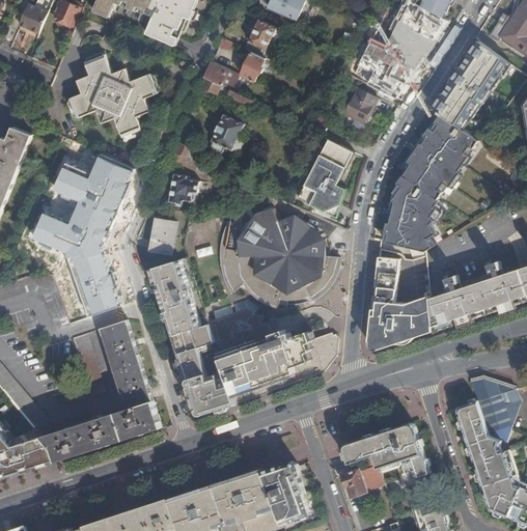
[(95,0),(91,11),(106,18),(112,3),(140,15),(141,12),(150,17),(143,34),(172,46),(178,31),(182,32),(187,20),(191,22),(195,11),(191,10),(195,0),(95,0)]
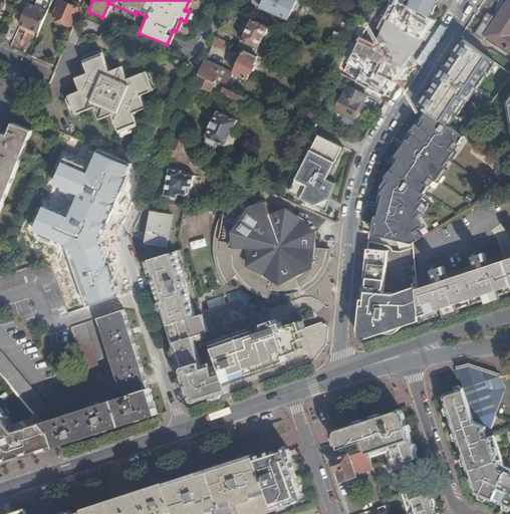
[(283,0),(260,0),(258,6),(277,15),(283,0)]
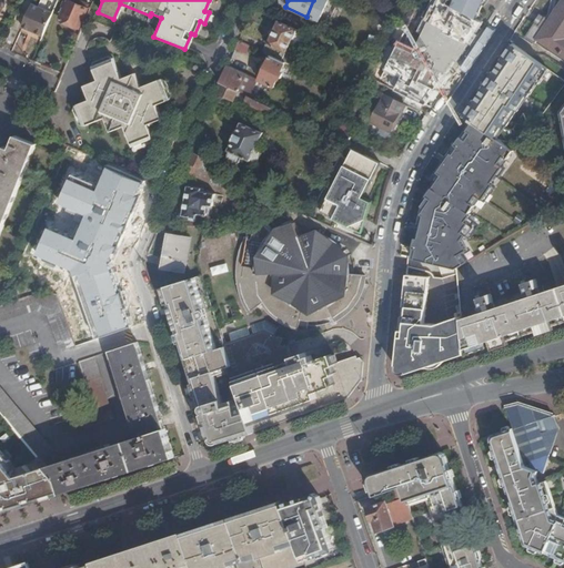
[(408,0),(406,0),(393,27),(400,30),(401,27),(414,2),(408,0)]
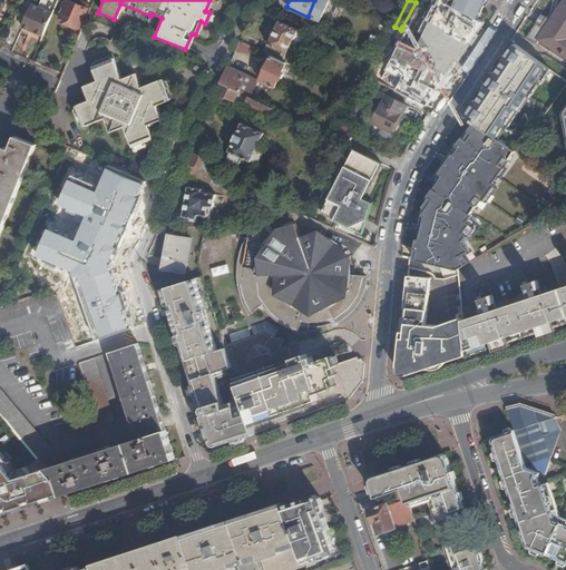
[(445,0),(443,3),(445,3),(474,18),(480,3),(481,0),(445,0)]
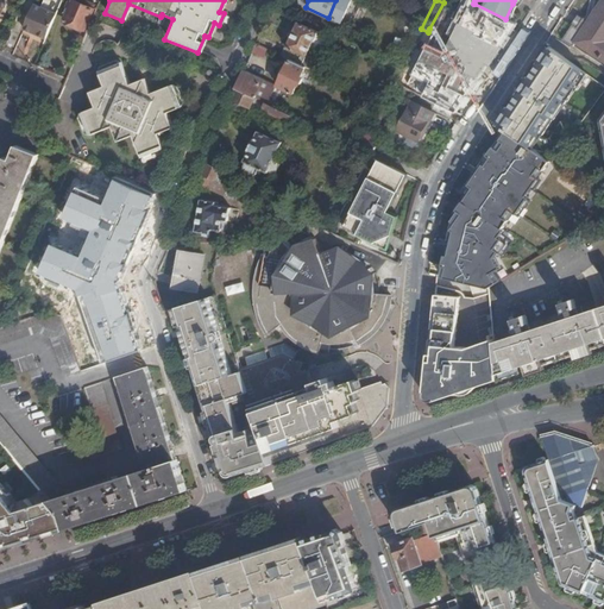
[(603,0),(598,0),(585,20),(579,17),(573,27),(570,24),(559,39),(570,46),(572,42),(603,63),(603,0)]
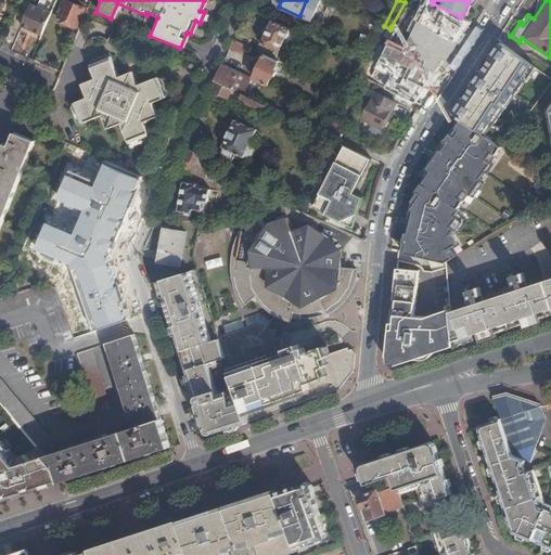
[(30,30),(39,34),(49,12),(38,7),(28,2),(18,25),(30,30)]
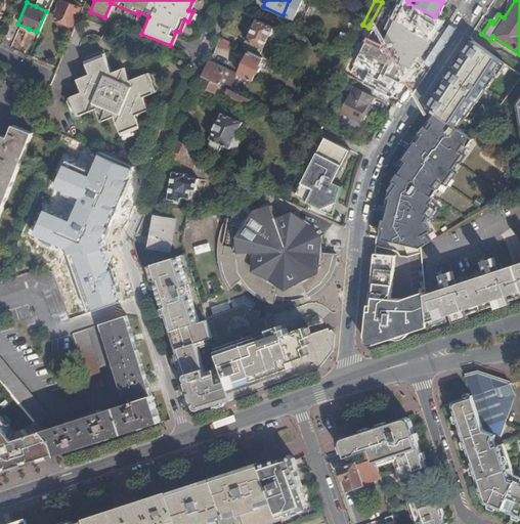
[(78,7),(67,2),(66,4),(58,2),(57,4),(55,3),(48,18),(70,28),(78,7)]
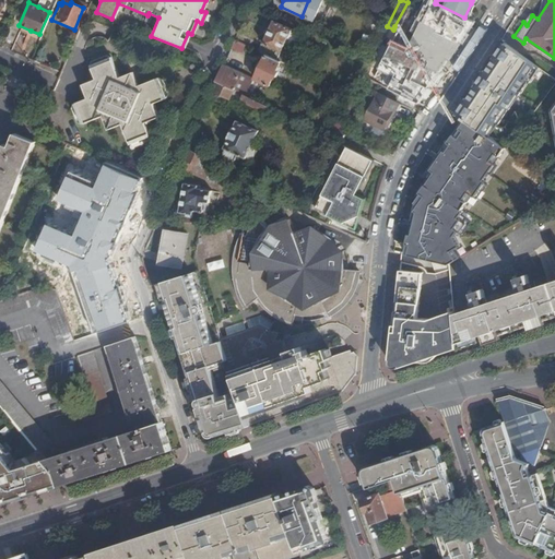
[(436,57),(450,27),(429,18),(415,47),(436,57)]
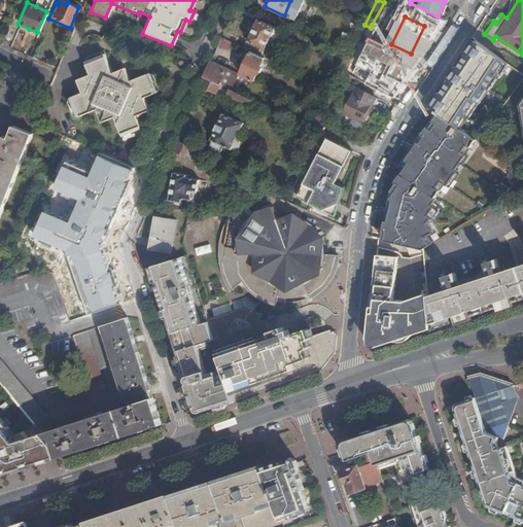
[(246,40),(242,49),(247,51),(260,58),(267,61),(271,51),(262,47),(271,27),(255,21),(246,40)]
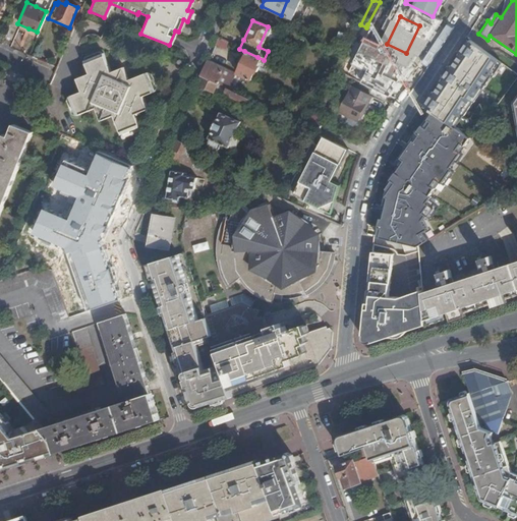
[(359,23),(345,53),(352,56),(360,41),(364,32),(366,27),(360,24),(359,23)]
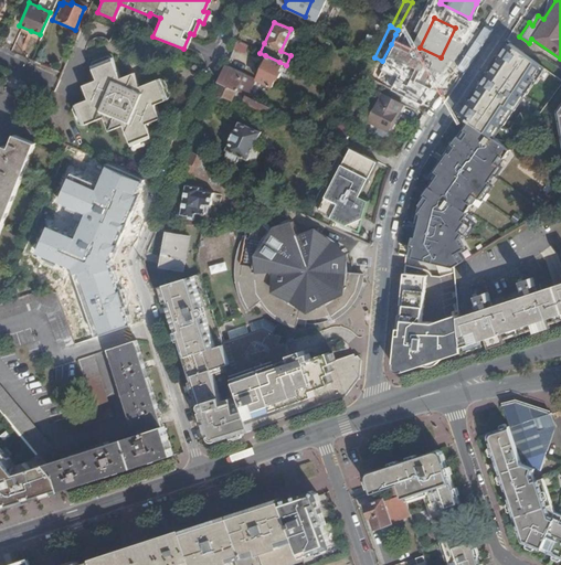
[(397,34),(384,66),(399,72),(411,40),(397,34)]
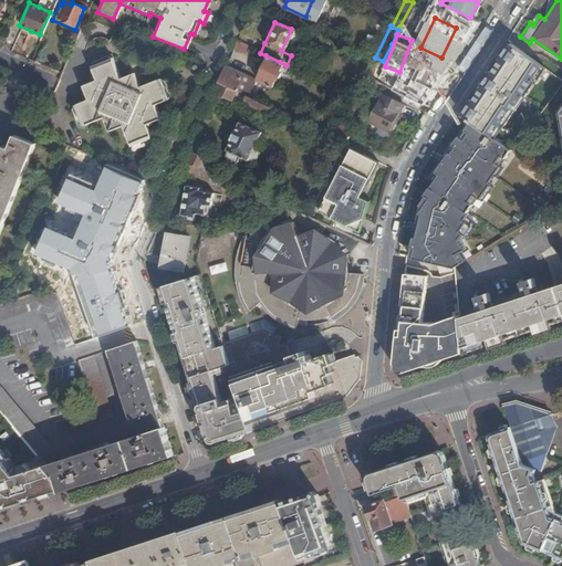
[(233,41),(230,49),(240,53),(243,45),(233,41)]
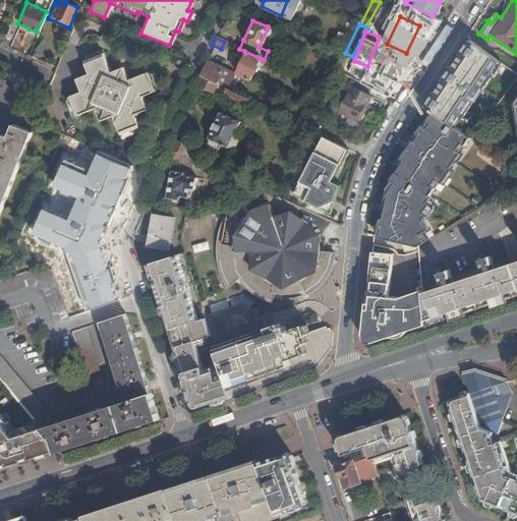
[(500,64),(466,40),(420,106),(433,114),(454,129),(500,64)]
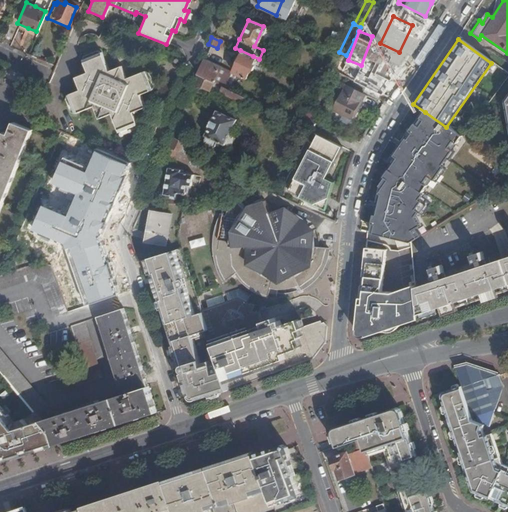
[(249,64),(253,56),(240,50),(230,72),(243,78),(246,71),(248,71),(251,65),(249,64)]
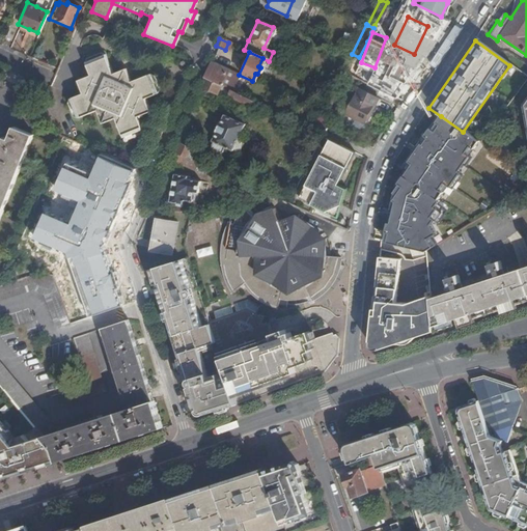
[(111,73),(103,54),(83,61),(88,74),(77,79),(81,92),(68,98),(72,104),(76,116),(94,109),(100,121),(113,117),(120,136),(130,133),(140,129),(135,115),(148,110),(143,98),(157,92),(149,74),(130,81),(125,67),(111,73)]
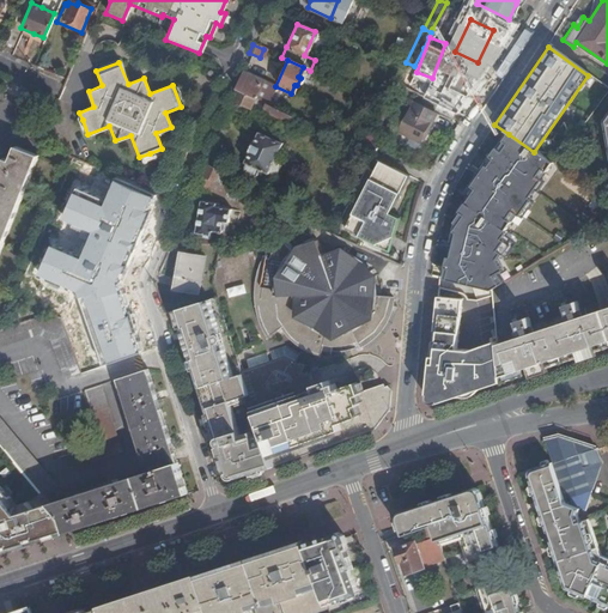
[(445,64),(436,85),(460,96),(469,76),(445,64)]
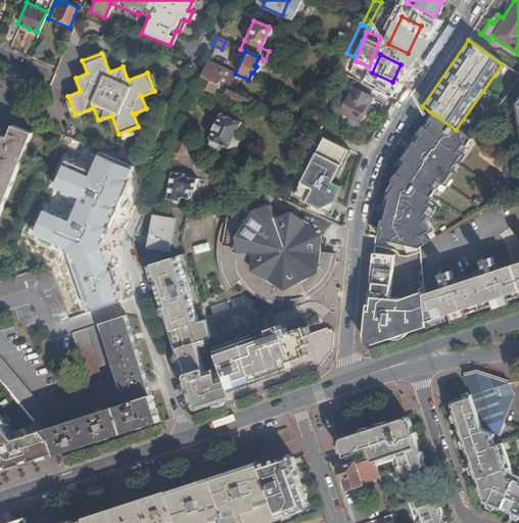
[(224,88),(227,89),(234,74),(206,60),(199,77),(216,84),(224,88)]
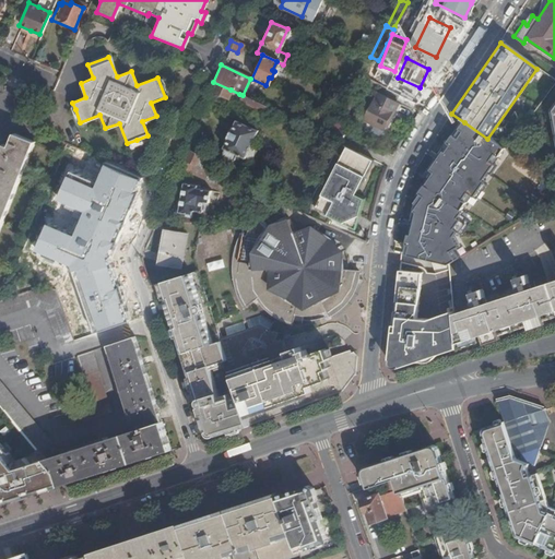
[(366,69),(352,96),(358,99),(368,81),(373,71),(366,69)]
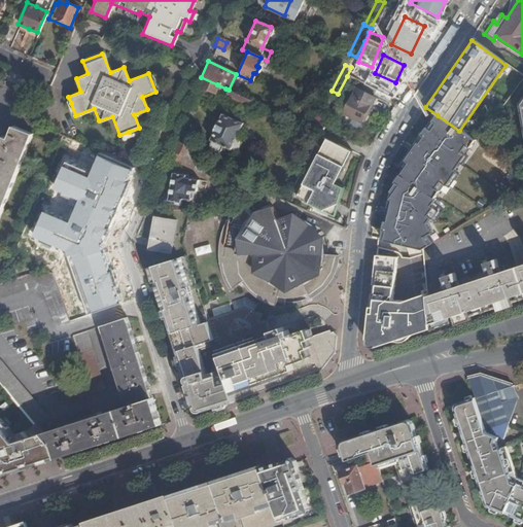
[(217,84),(201,77),(198,86),(214,94),(217,84)]
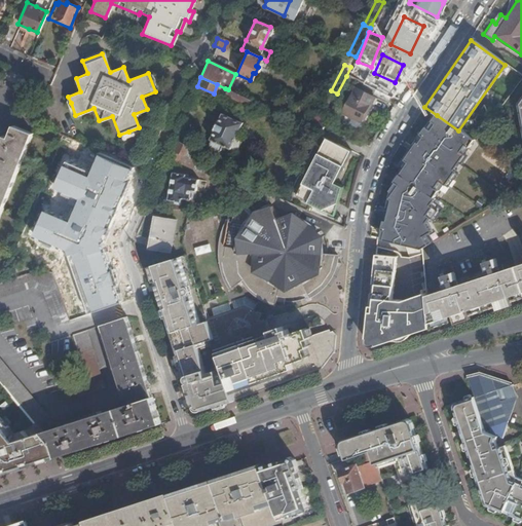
[(368,104),(371,97),(353,87),(340,112),(357,121),(366,104),(368,104)]
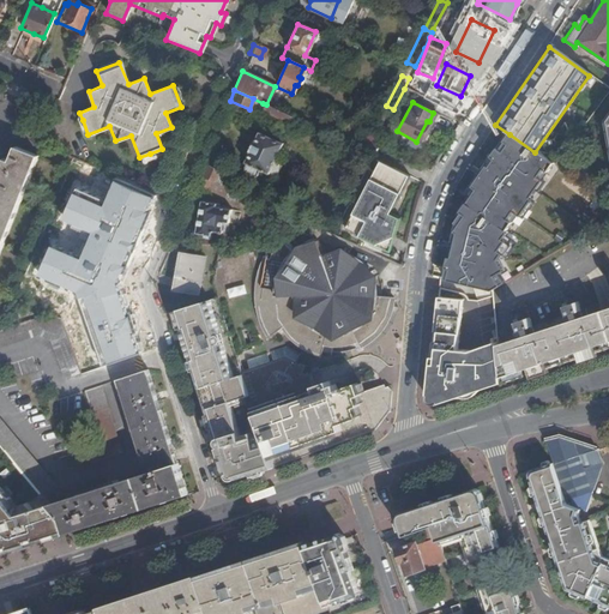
[(266,104),(263,103),(260,109),(267,112),(266,114),(279,121),(281,118),(288,121),(290,116),(266,104)]
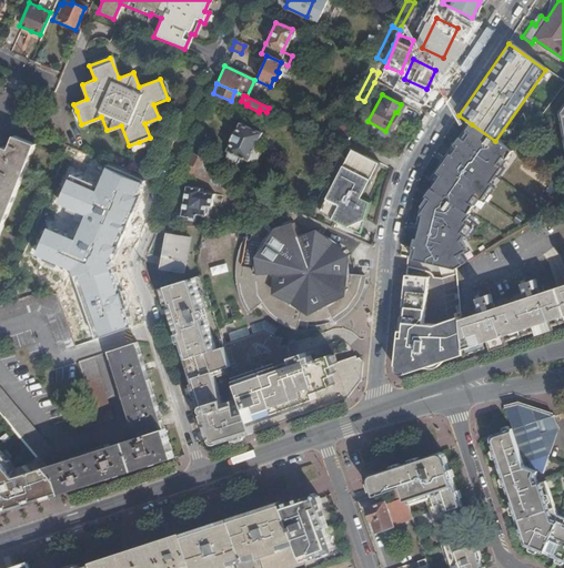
[(332,137),(343,142),(346,135),(352,124),(341,120),(332,137)]
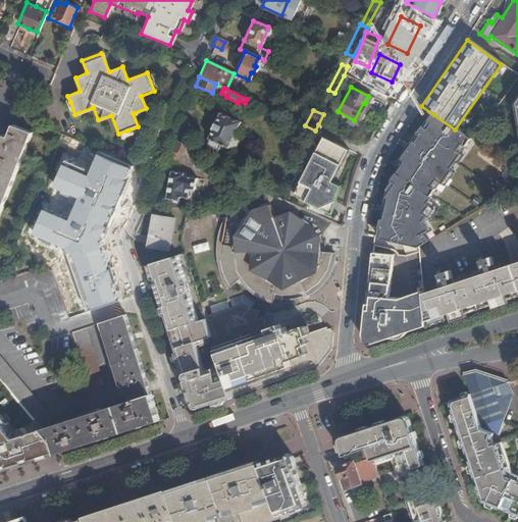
[(232,149),(237,140),(230,137),(237,122),(218,113),(205,144),(206,147),(213,150),(217,149),(219,144),(232,149)]
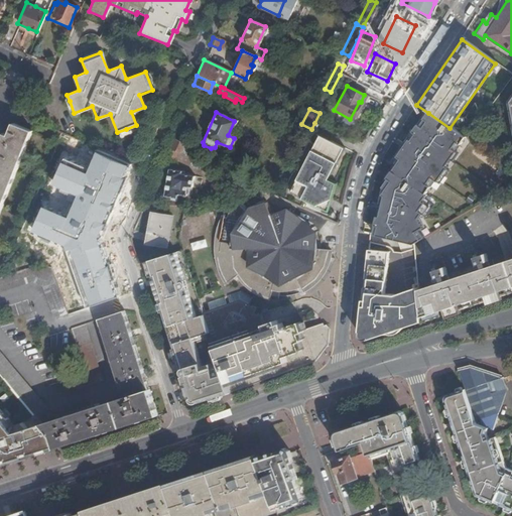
[(450,128),(428,113),(388,168),(373,235),(411,244),(421,237),(417,230),(422,227),(416,218),(429,199),(421,192),(462,136),(450,128)]
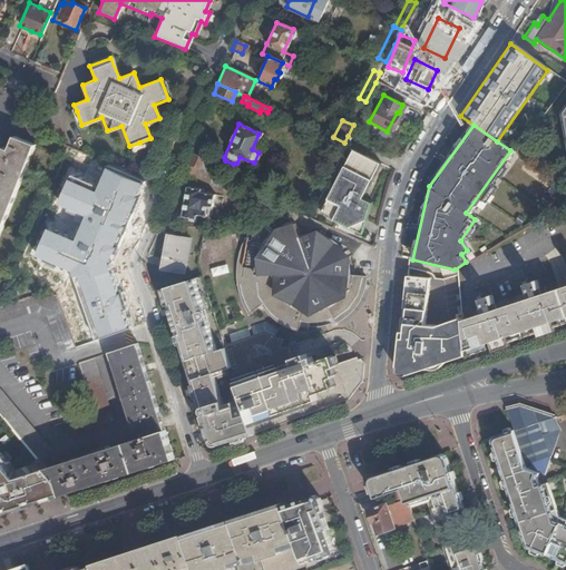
[(32,145),(11,136),(6,149),(1,147),(0,149),(0,166),(0,228),(17,186),(32,145)]
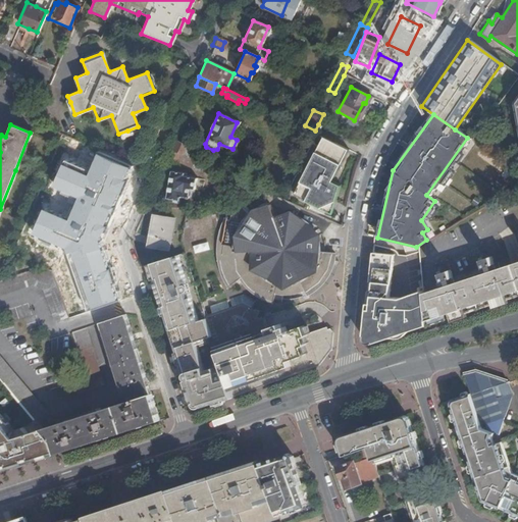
[(173,137),(167,150),(188,158),(192,150),(184,146),(185,142),(173,137)]
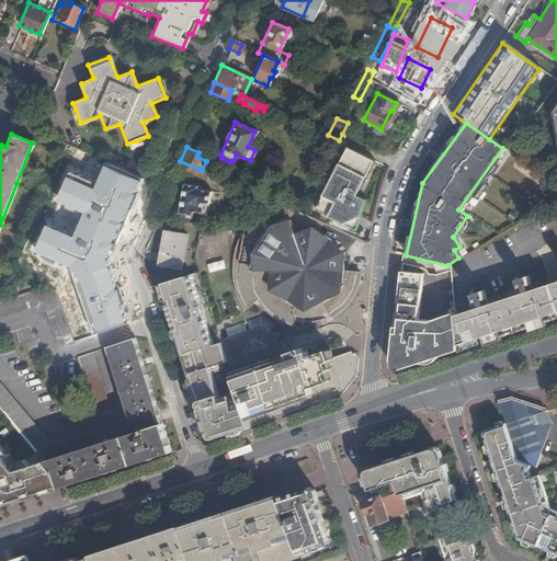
[(340,158),(332,155),(316,185),(306,207),(329,218),(354,229),(364,199),(356,195),(365,176),(372,161),(344,148),(340,158)]
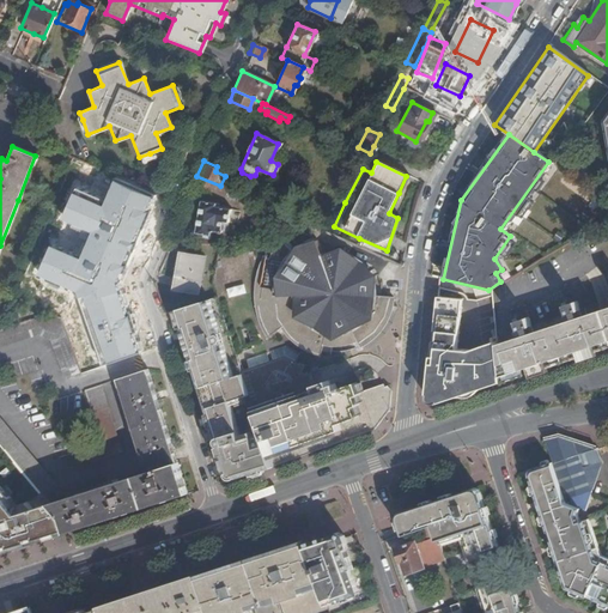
[(153,193),(114,176),(104,198),(72,184),(56,219),(89,232),(79,258),(49,244),(36,274),(76,291),(101,365),(141,353),(117,281),(156,194),(153,193)]
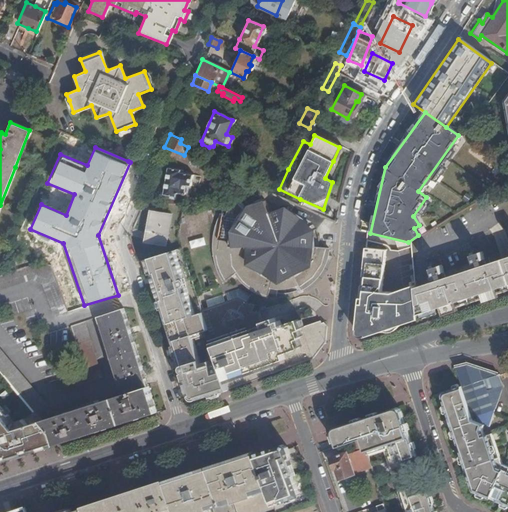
[(185,164),(188,157),(184,155),(164,147),(160,156),(171,158),(185,164)]
